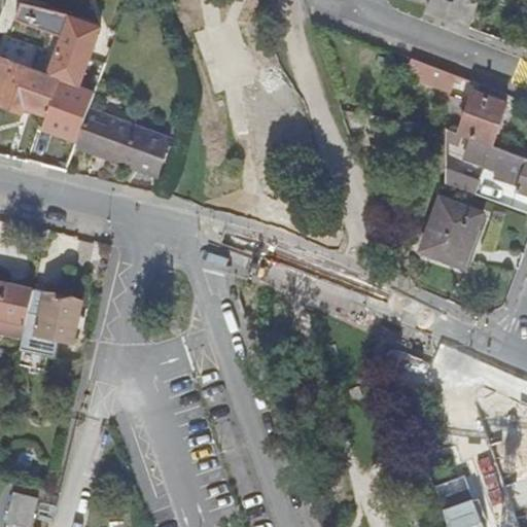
[(445,19),(451,1),(448,0),(427,0),(424,11),(445,19)]
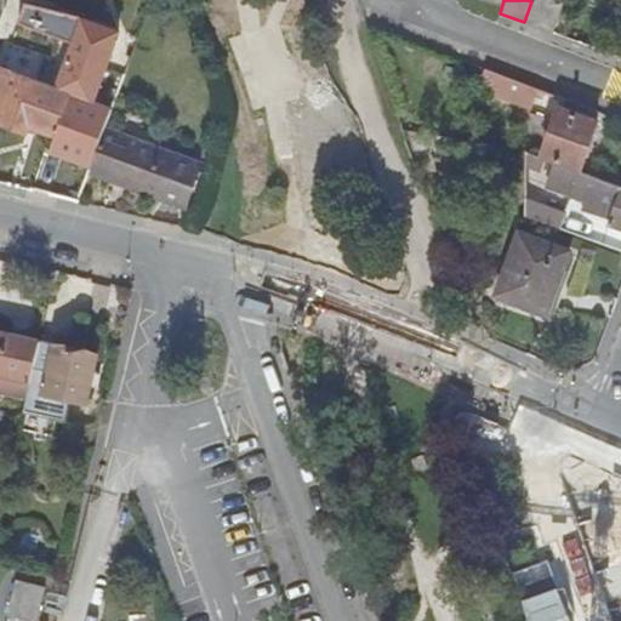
[(524,22),(552,33),(563,0),(531,0),(531,1),(524,22)]
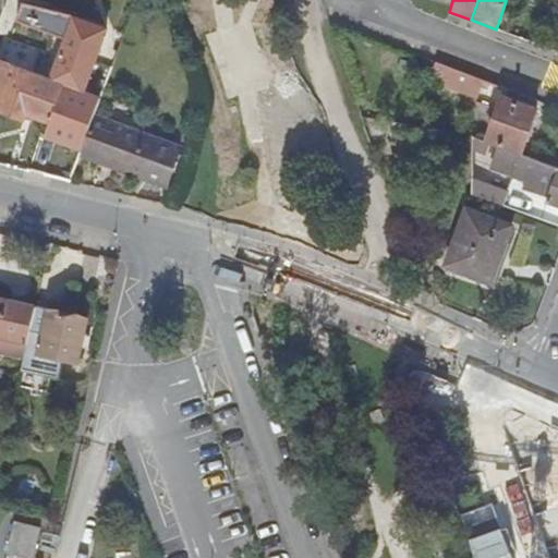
[(1,65),(23,73),(24,71),(24,68),(24,67),(23,64),(23,61),(22,60),(21,57),(20,56),(19,53),(17,51),(15,50),(13,49),(11,48),(10,47),(7,47),(1,65)]
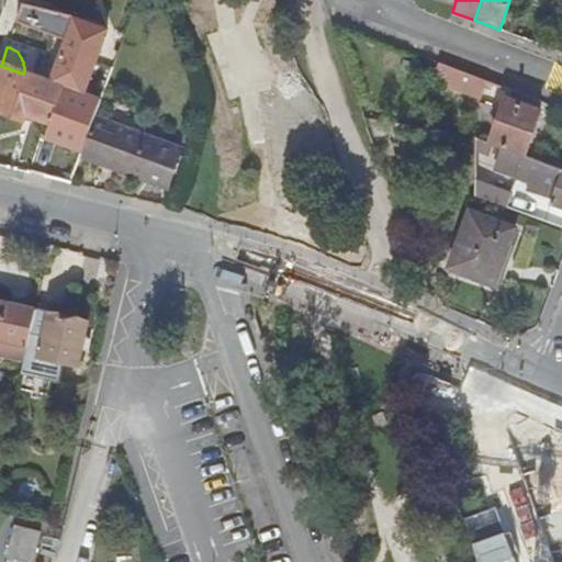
[(507,90),(436,63),(430,79),(502,107),(491,137),(524,149),(538,110),(505,97),(507,90)]
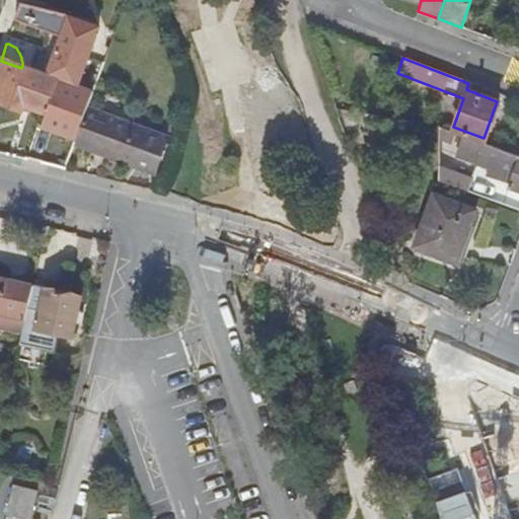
[(21,68),(1,61),(0,63),(0,103),(23,112),(25,105),(48,114),(59,81),(23,69),(21,68)]
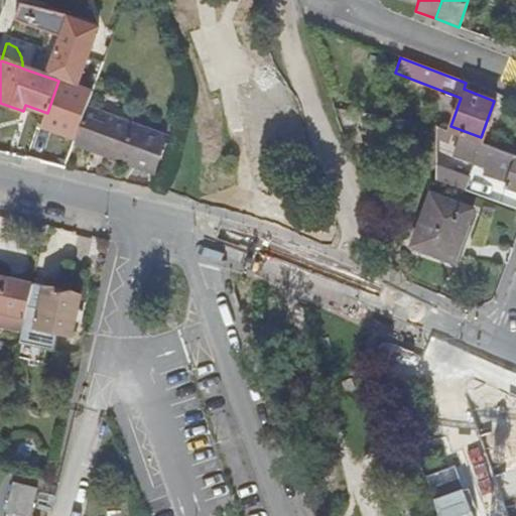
[(85,113),(75,142),(155,170),(165,141),(85,113)]
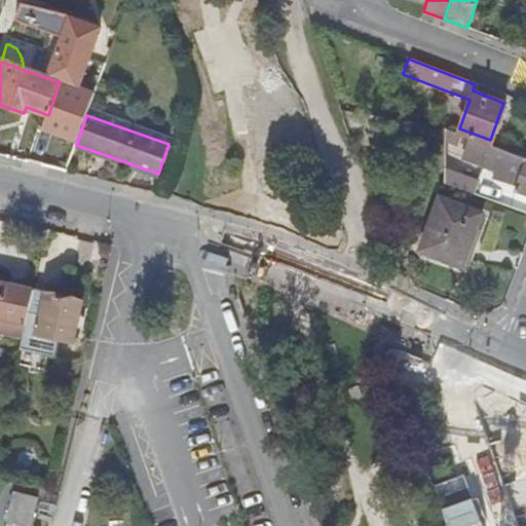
[(459,134),(443,127),(443,140),(453,143),(459,134)]
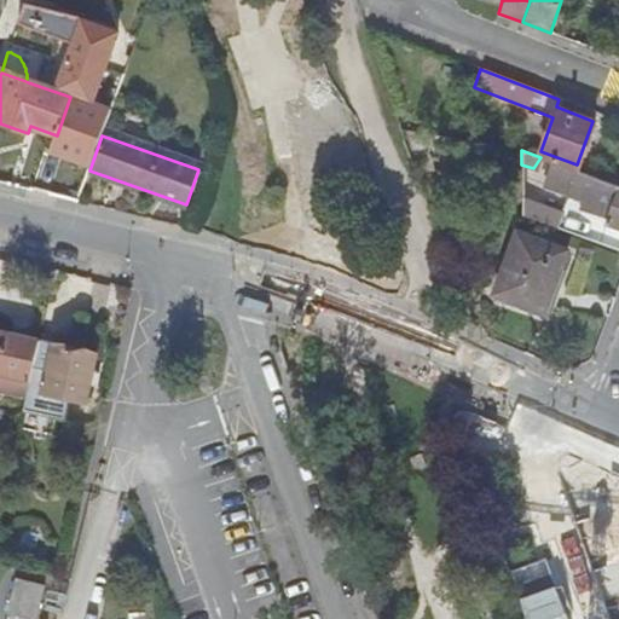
[(618,185),(576,171),(553,161),(545,179),(568,189),(583,195),(579,207),(608,218),(606,224),(618,229),(618,185)]
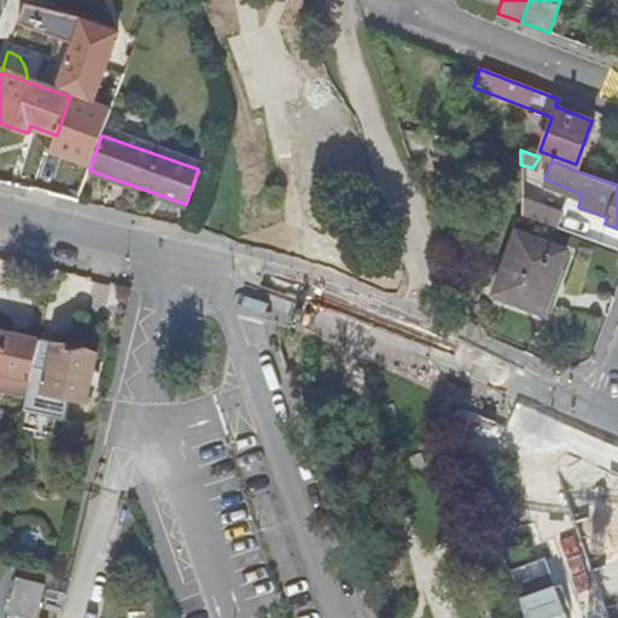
[(62,163),(53,196),(80,203),(89,170),(62,163)]
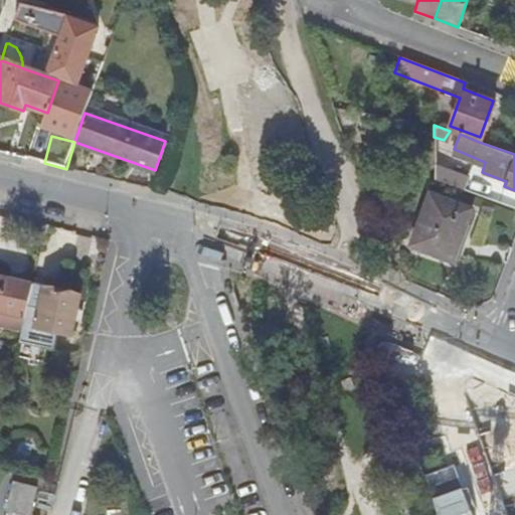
[(435,179),(461,189),(465,175),(435,166),(435,179)]
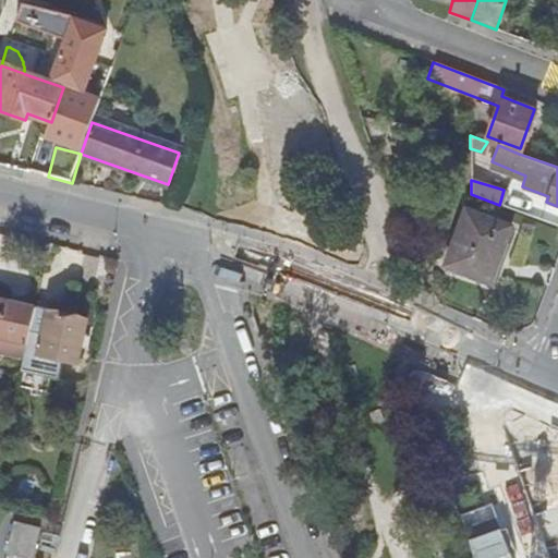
[(510,227),(468,210),(448,266),(492,281),(510,227)]
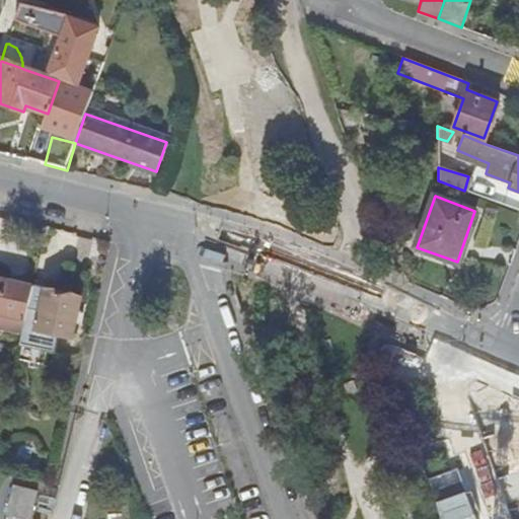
[(0,276),(0,309),(21,315),(28,283),(0,276)]
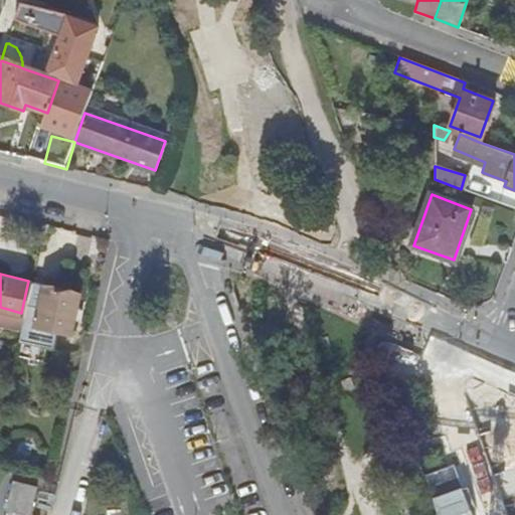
[(73,292),(28,281),(21,313),(15,337),(48,343),(52,328),(65,331),(73,292)]
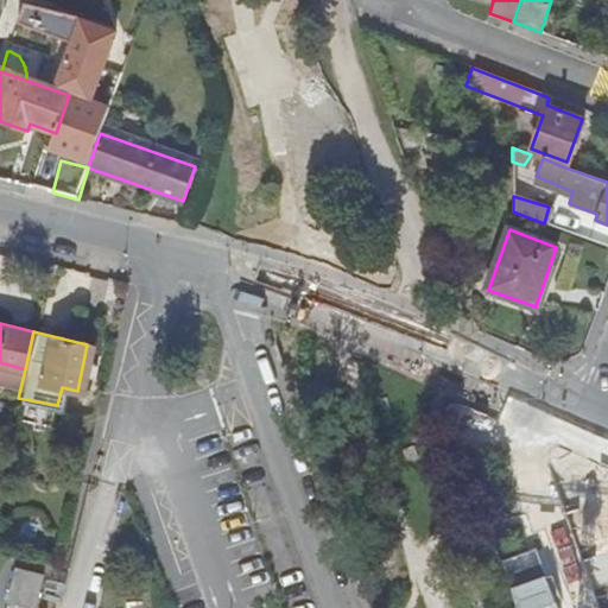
[(607,529),(600,525),(583,569),(607,578),(607,529)]
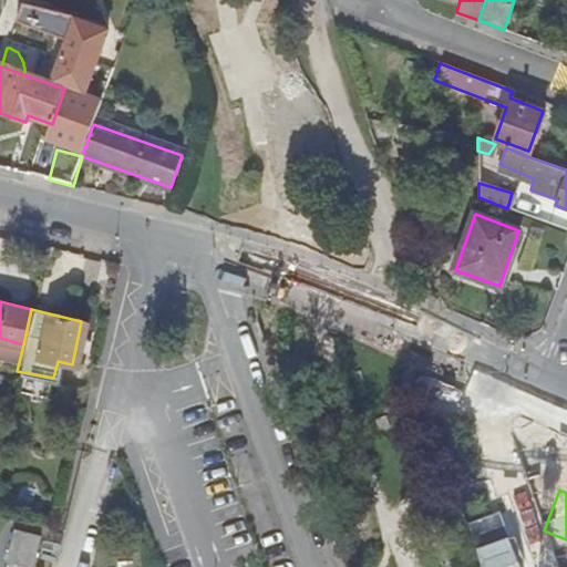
[(13,527),(4,557),(28,563),(35,533),(13,527)]
